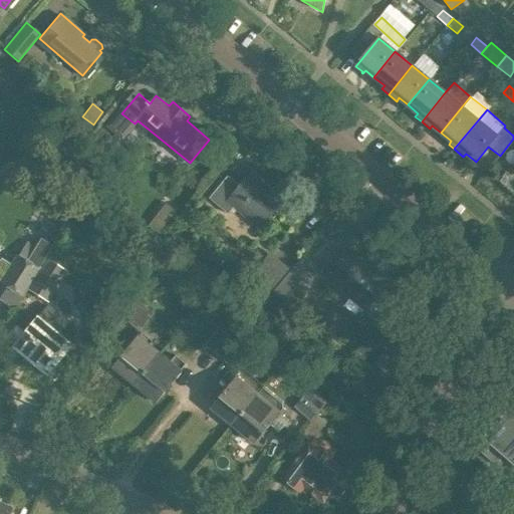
[(506,171),(499,182),(513,194),(513,171),(511,175),(506,171)]
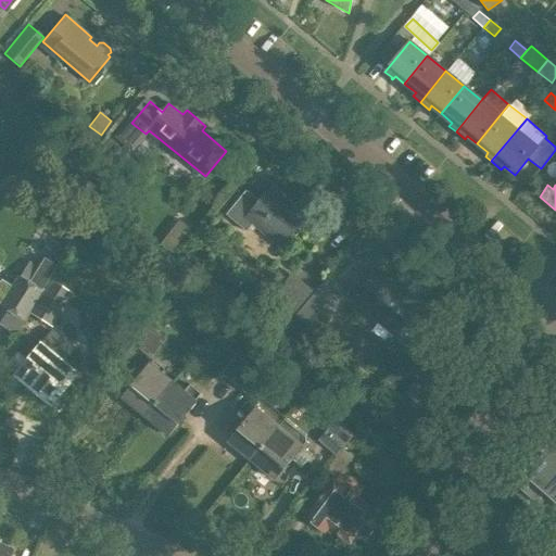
[(247,190),(226,214),(247,232),(254,224),(281,247),(306,217),(270,188),(260,201),(247,190)]
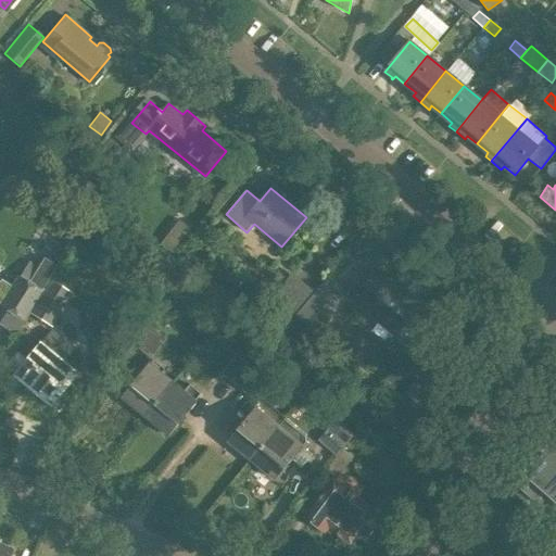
[(179,219),(160,245),(171,254),(190,228),(179,219)]
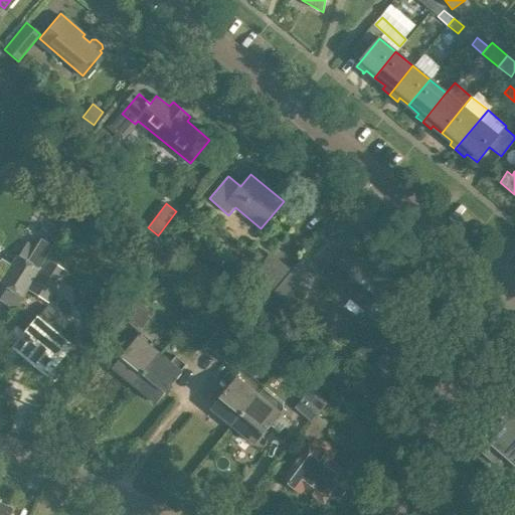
[(0,283),(5,287),(0,296),(0,301),(14,309),(25,290),(38,269),(52,246),(39,238),(35,246),(24,240),(15,254),(0,279),(0,283)]
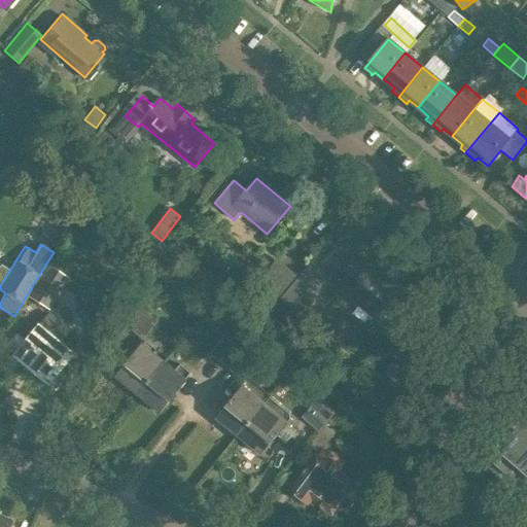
[(334,283),(376,317),(395,293),(376,277),(380,272),(358,254),(334,283)]
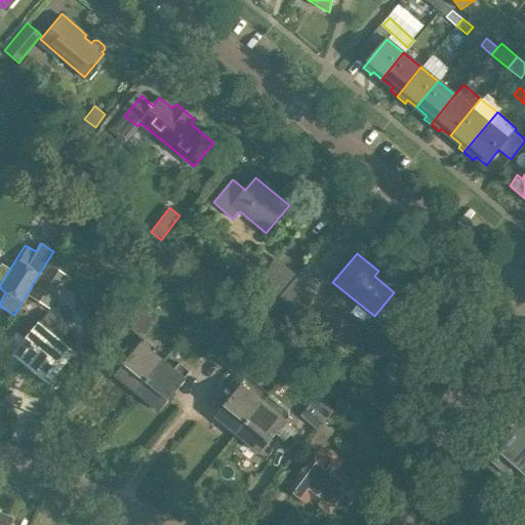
[(304,290),(313,298),(330,278),(310,261),(292,281),(304,290)]
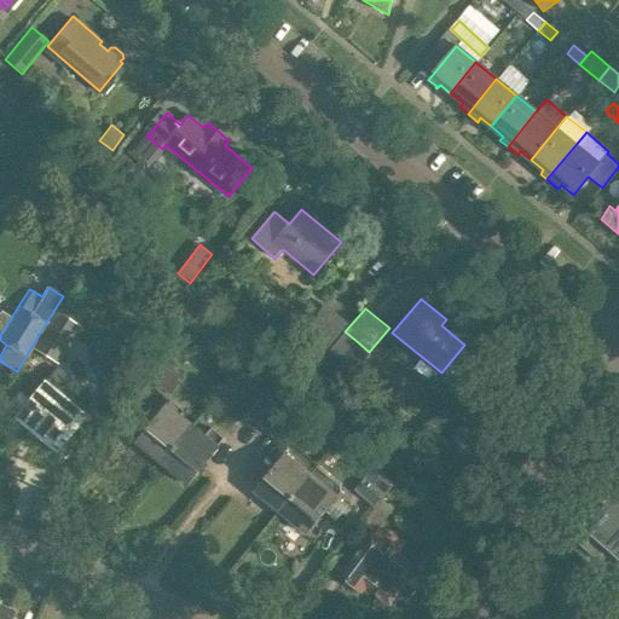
[(46,323),(30,348),(56,364),(80,327),(55,311),(46,323)]
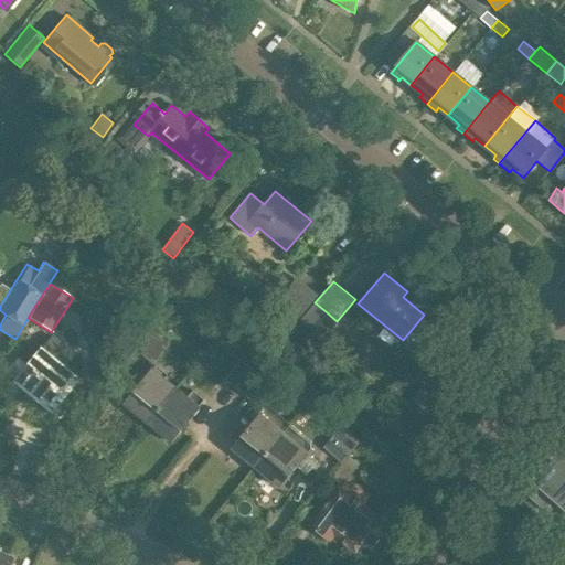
[(134,350),(152,365),(169,344),(150,329),(134,350)]
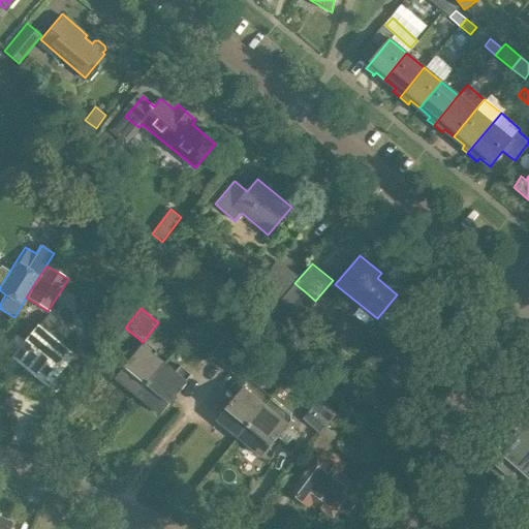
[(11,355),(11,356),(22,366),(19,369),(28,377),(31,374),(45,385),(47,384),(54,391),(65,377),(58,371),(70,355),(58,344),(68,332),(47,314),(24,342),(16,336),(4,349),(11,355)]
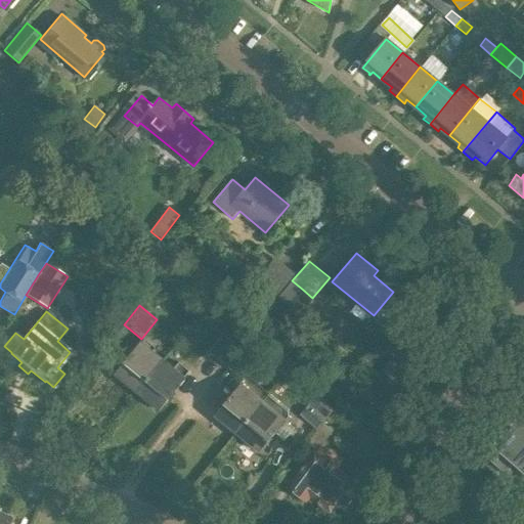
[(252,333),(245,326),(234,339),(242,345),(252,333)]
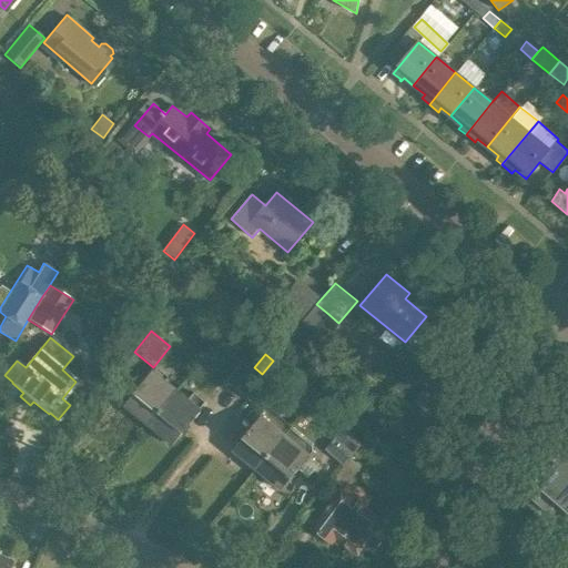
[(226,382),(244,396),(261,376),(242,362),(226,382)]
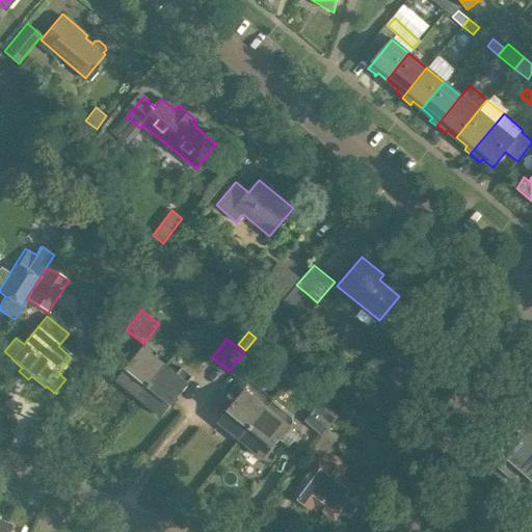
[(116,379),(138,398),(165,366),(142,347),(116,379)]
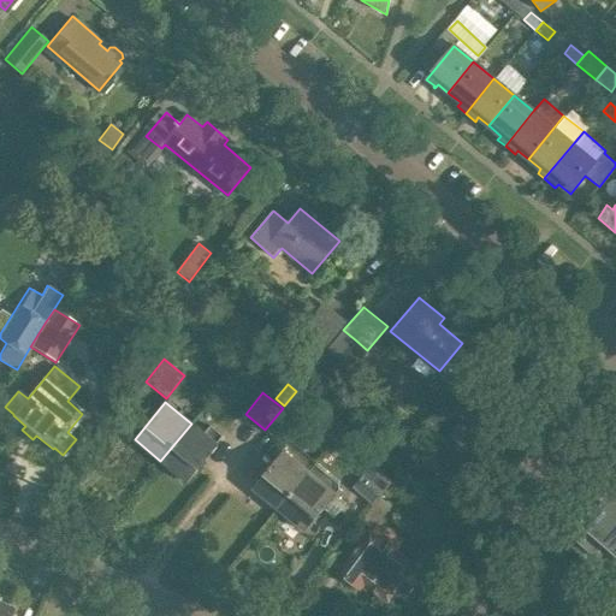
[(253,489),(277,509),(319,458),(292,437),(303,425),(283,408),(265,430),(286,448),(253,489)]
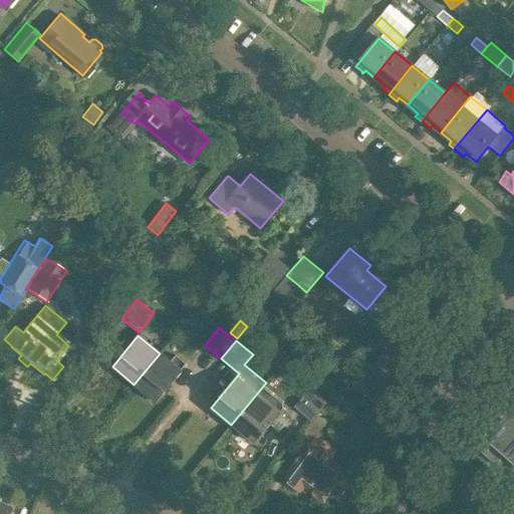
[(160,353),(134,384),(156,403),(182,371),(180,369),(185,362),(175,354),(170,361),(160,353)]
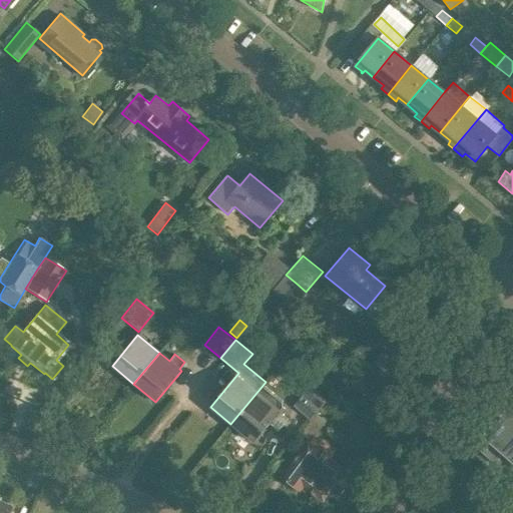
[(375,363),(392,378),(401,368),(384,353),(375,363)]
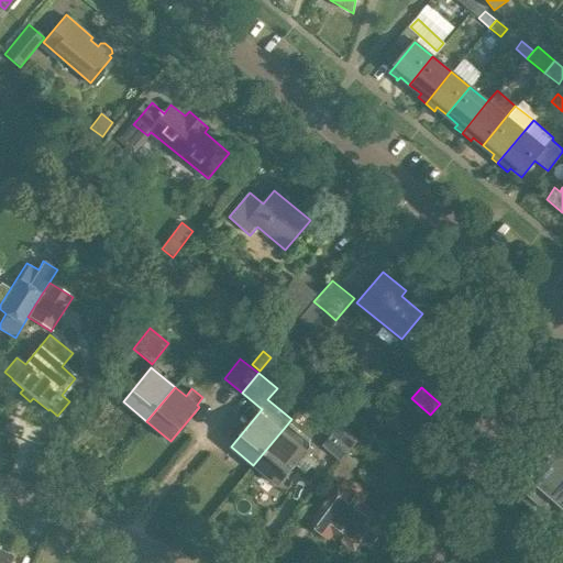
[(291,419),(253,465),(279,486),(310,448),(310,442),(300,434),(304,429),(293,420),(291,419)]
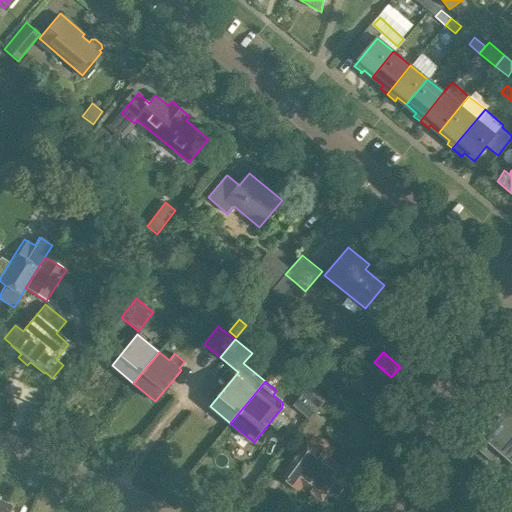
[(309,419),(325,403),(308,388),(293,405),(309,419)]
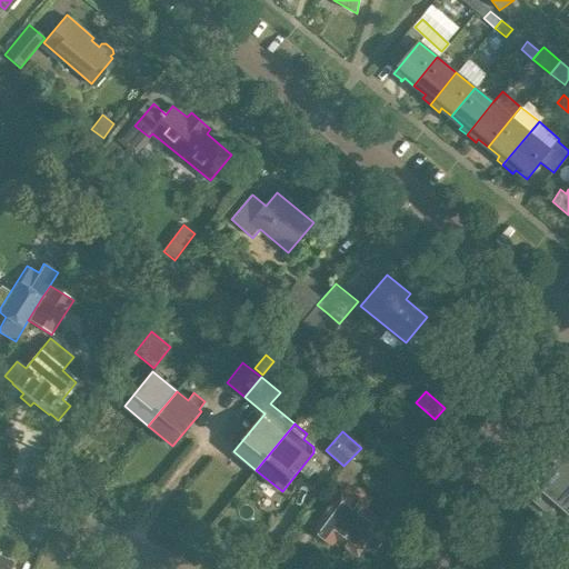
[(540,480),(568,505),(568,445),(560,437),(529,471),(540,480)]
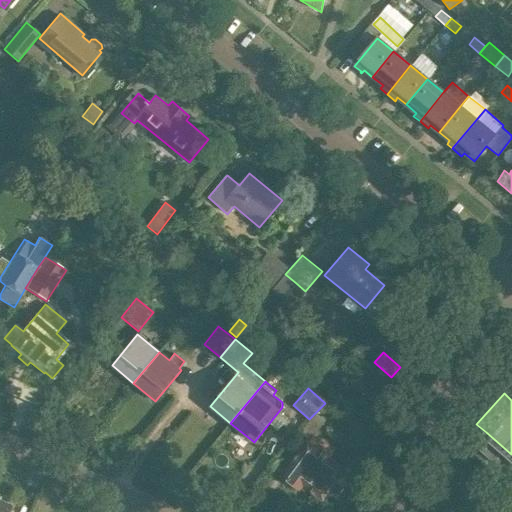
[(343,470),(327,458),(330,454),(321,448),(325,442),(314,434),(282,475),(298,487),(300,484),(329,507),(342,489),(333,482),(343,470)]
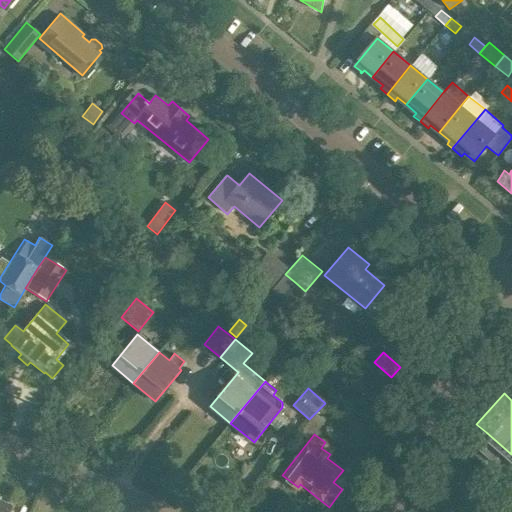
[(0,511),(5,511),(9,505),(0,501),(0,511)]
